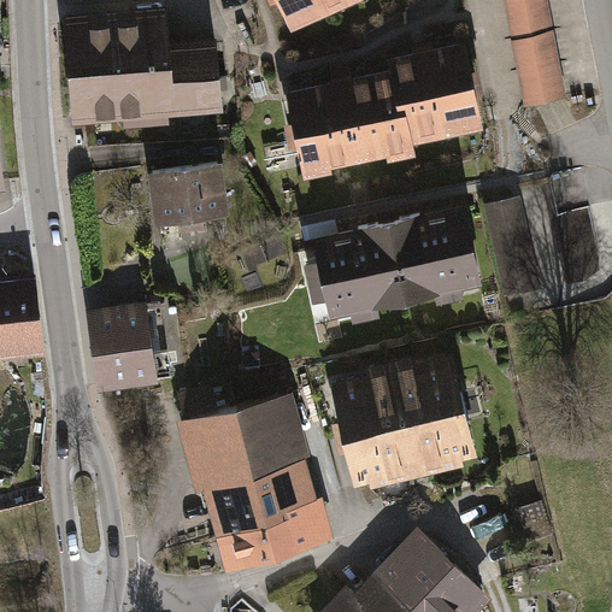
[(284,0),(298,29),(364,0),(284,0)]
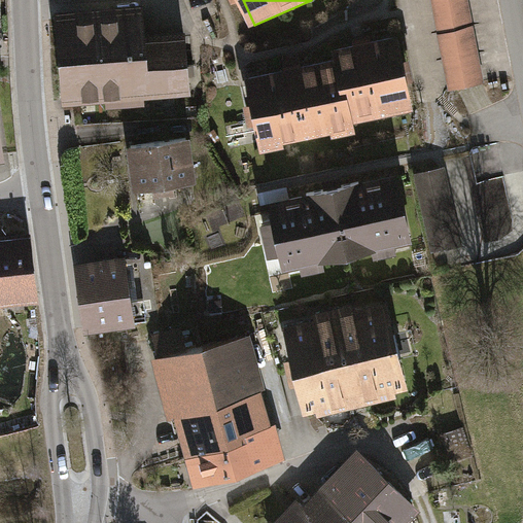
[(485,82),(468,0),(430,0),(448,90),(485,82)]
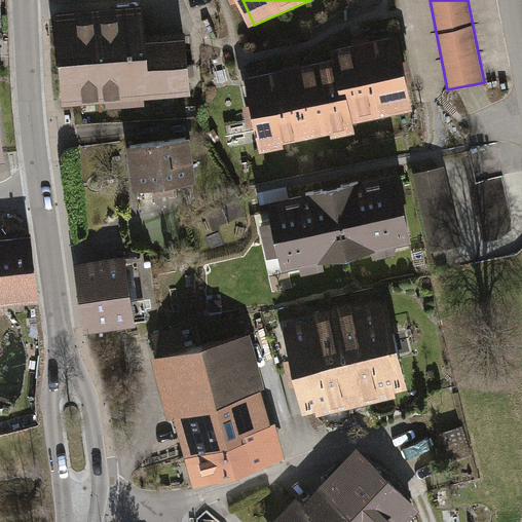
[(59,9),(64,103),(190,98),(187,33),(147,35),(146,6),(59,9)]
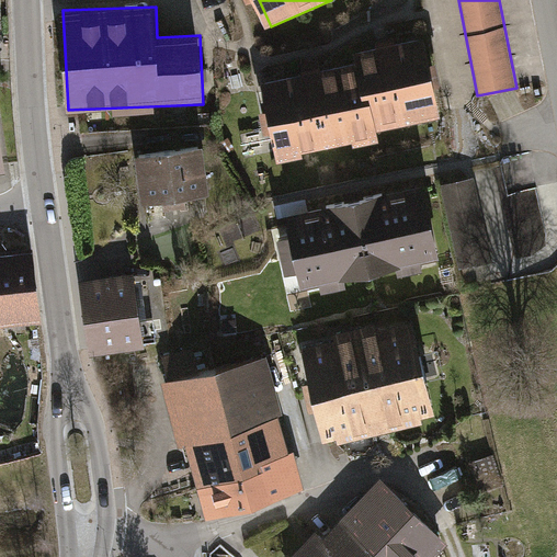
[(242,136),(248,167),(378,141),(376,131),(441,118),(434,84),(441,83),(436,59),(430,61),(425,36),(352,50),(354,64),(320,70),(318,64),(302,67),(303,74),(259,82),(264,105),(257,106),(262,133),(242,136)]
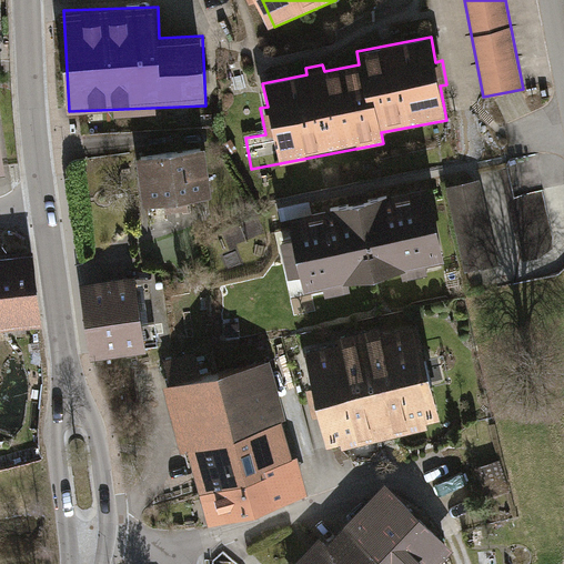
[(138,152),(143,205),(163,204),(164,215),(189,212),(188,201),(211,199),(205,145),(138,152)]
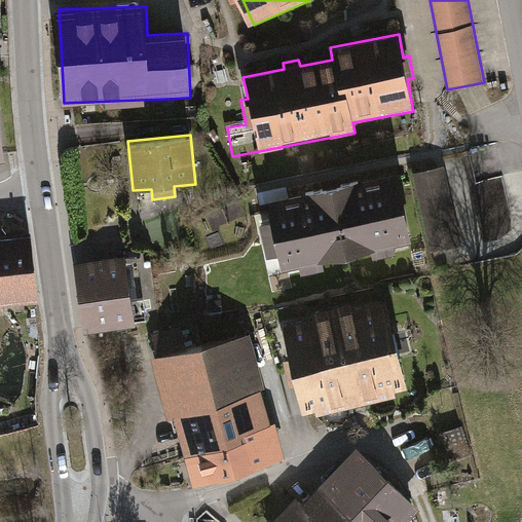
[(447,169),(419,175),(437,252),(463,246),(447,169)]
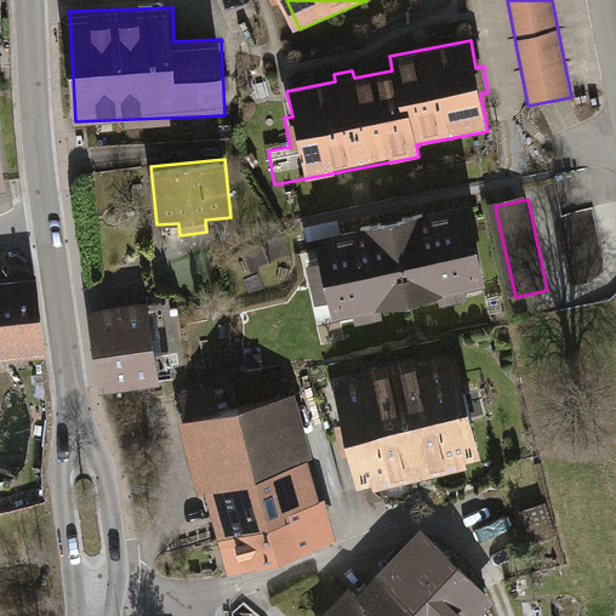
[(474,207),(314,238),(318,254),(308,256),(312,280),(315,297),(325,296),(330,320),(490,290),(474,207)]
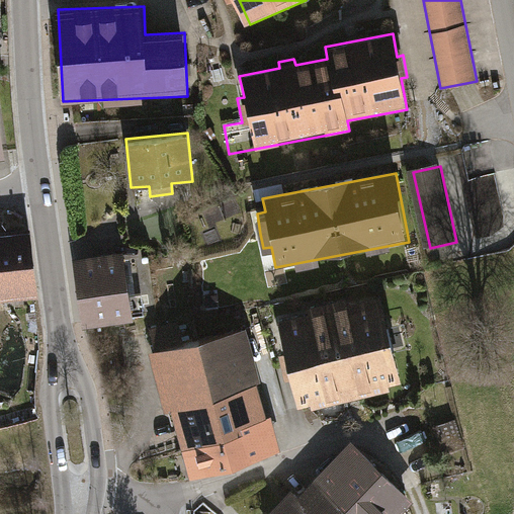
[(495,180),(467,185),(479,239),(506,234),(495,180)]
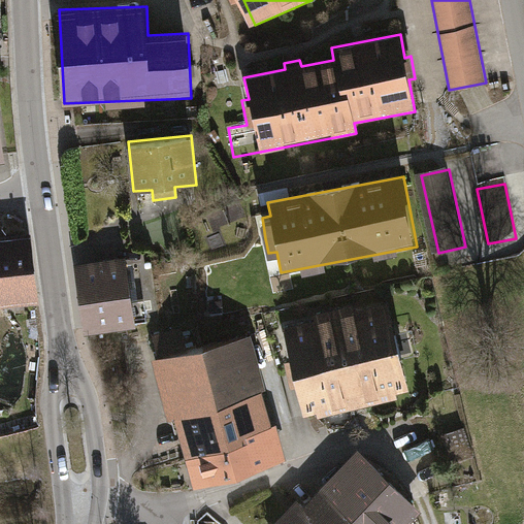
[(30,233),(0,236),(0,308),(37,305),(30,233)]
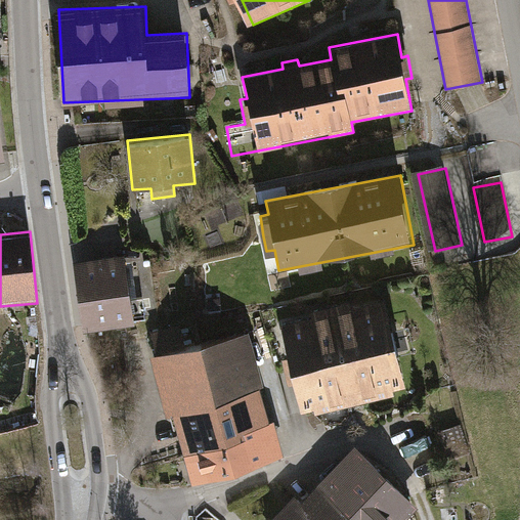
[(78,261),(87,335),(149,327),(145,300),(135,302),(129,255),(78,261)]
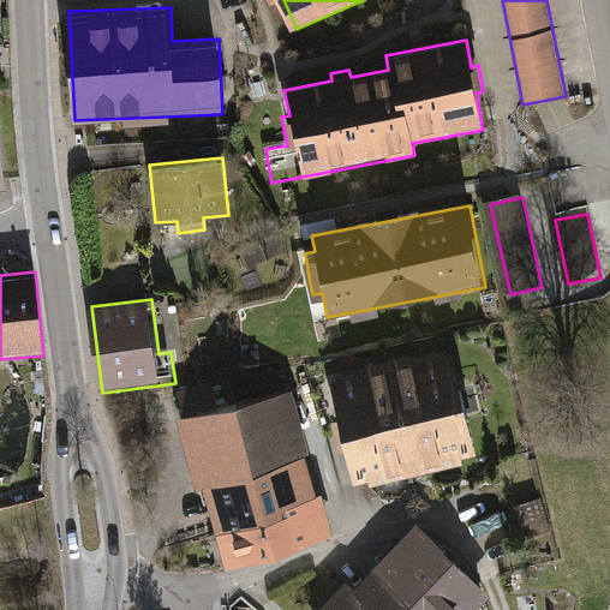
[(448,351),(326,378),(351,486),(473,459),(465,425),(483,422),(476,393),(459,396),(448,351)]
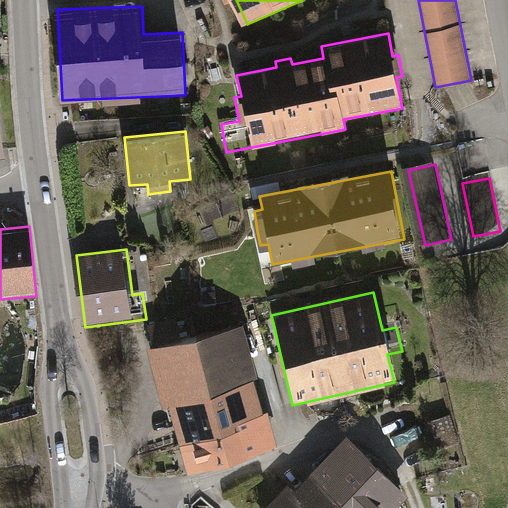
[(155,350),(147,351),(161,405),(172,402),(190,477),(279,455),(268,410),(258,413),(250,383),(256,381),(243,328),(185,342),(180,321),(150,328),(155,350)]
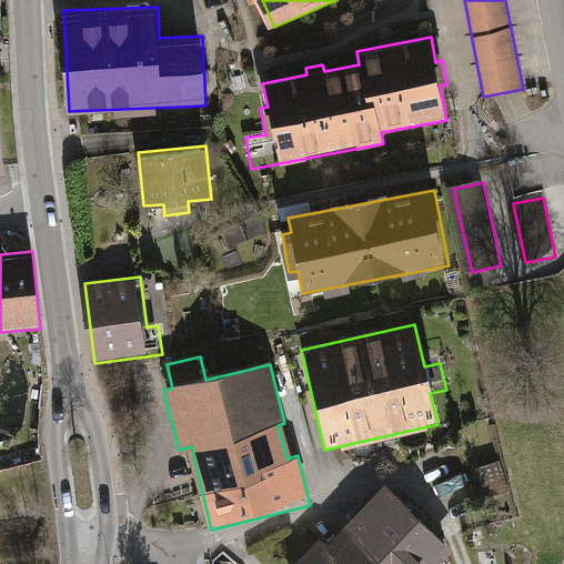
[(487,500),(510,493),(501,464),(480,470),(487,500)]
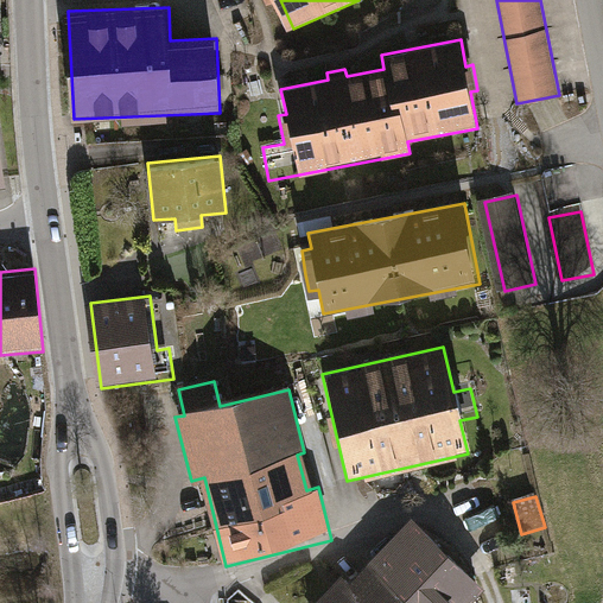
[(475,602),(487,591),(418,525),(355,589),(348,582),(327,602),(475,602)]
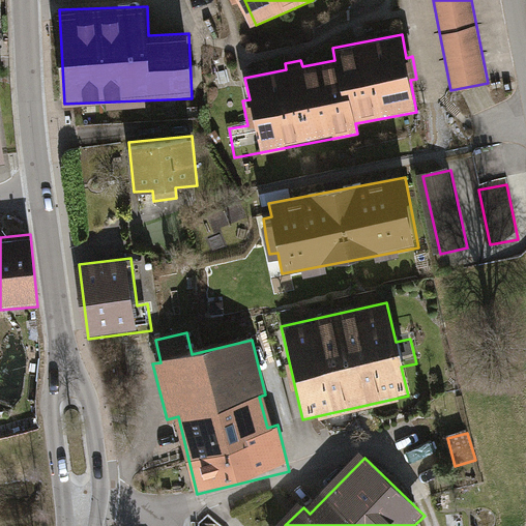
All buildings are outlined.
